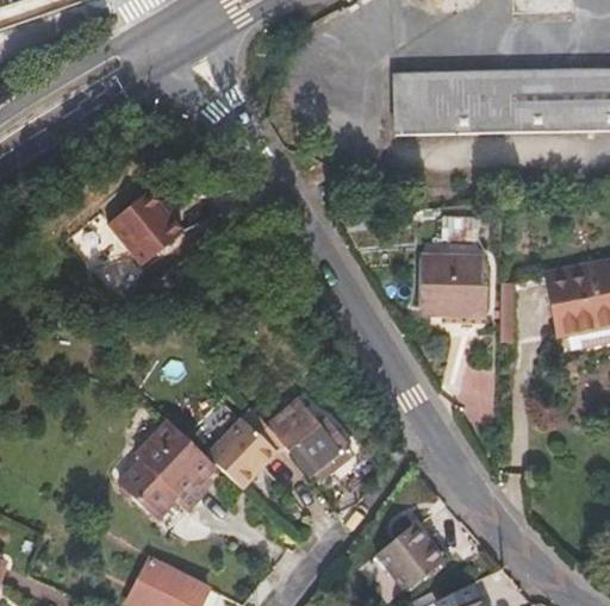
[(512,0),(514,12),(574,11),(574,0),(512,0)]
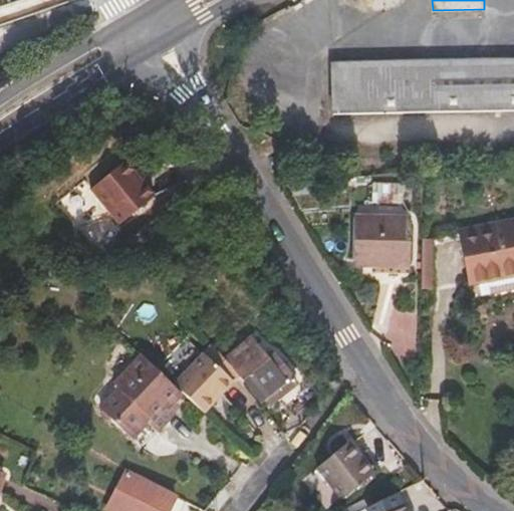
[(513,57),(332,61),(332,112),(513,108),(513,57)]
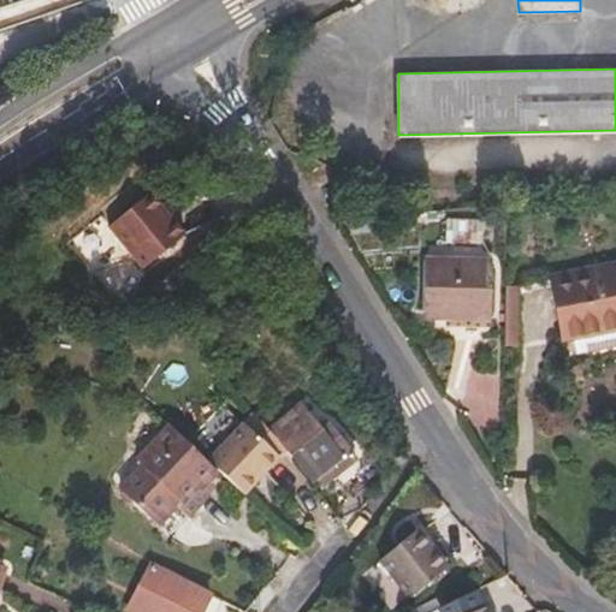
[(150,191),(108,225),(142,267),(184,233),(150,191)]
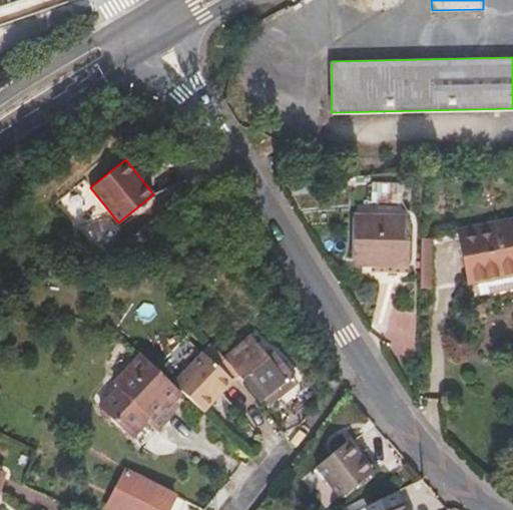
[(373,181),(372,199),(398,200),(398,182),(373,181)]
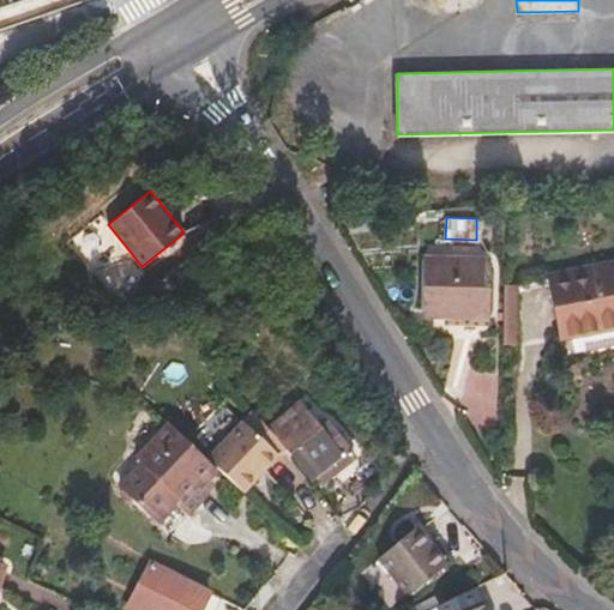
[(488,315),(489,258),(422,257),(421,308),(444,308),(444,314),(488,315)]
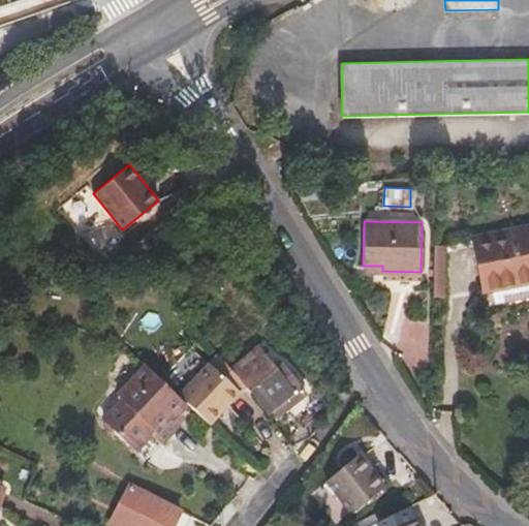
[(528,224),(472,236),(483,290),(485,289),(488,301),(490,304),(528,296),(528,224)]
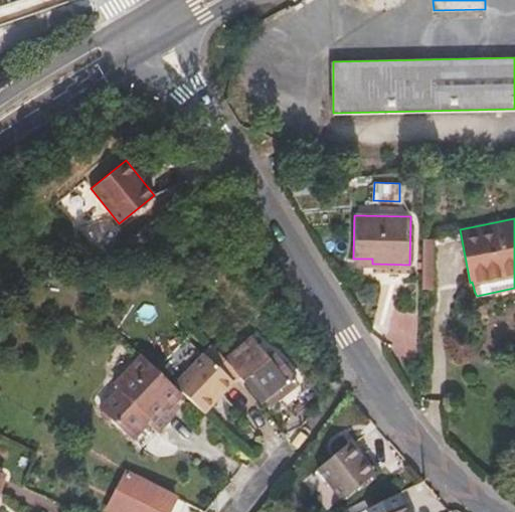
[(433,289),(434,236),(422,236),(421,288),(433,289)]
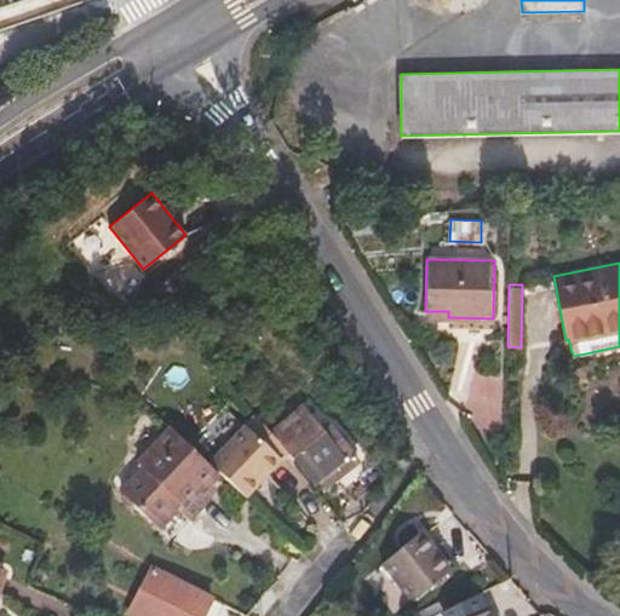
[(245,401),(201,450),(220,468),(248,493),(286,450),(273,435),(245,401)]
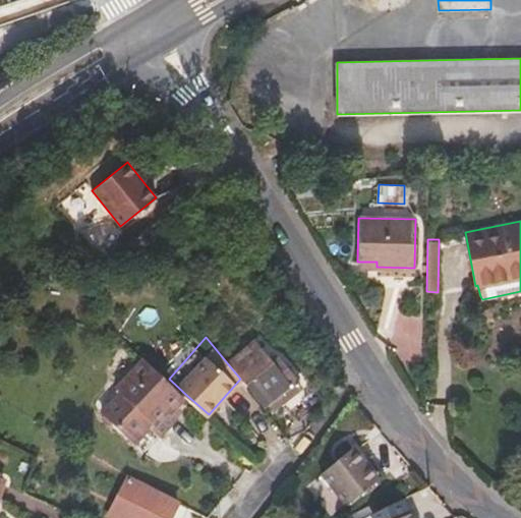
[(229,365),(240,379),(245,385),(251,380),(274,408),(301,386),(278,356),(270,363),(254,344),(229,365)]
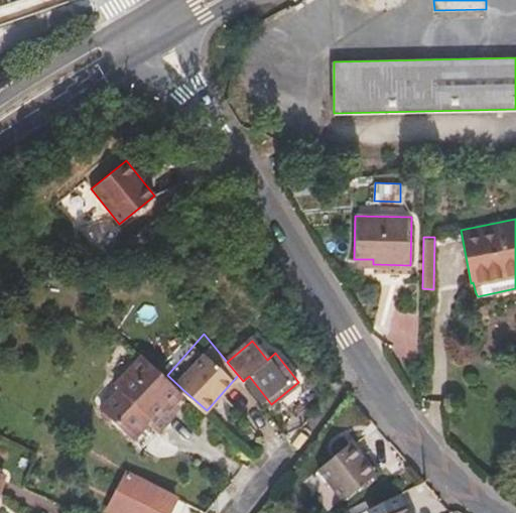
[(152,419),(179,391),(141,354),(114,383),(117,386),(100,402),(134,437),(152,419)]
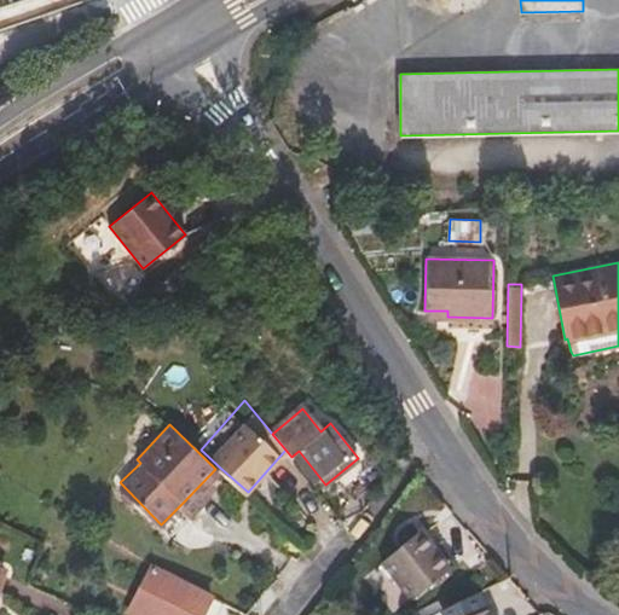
[(418,529),(379,561),(410,599),(450,567),(418,529)]
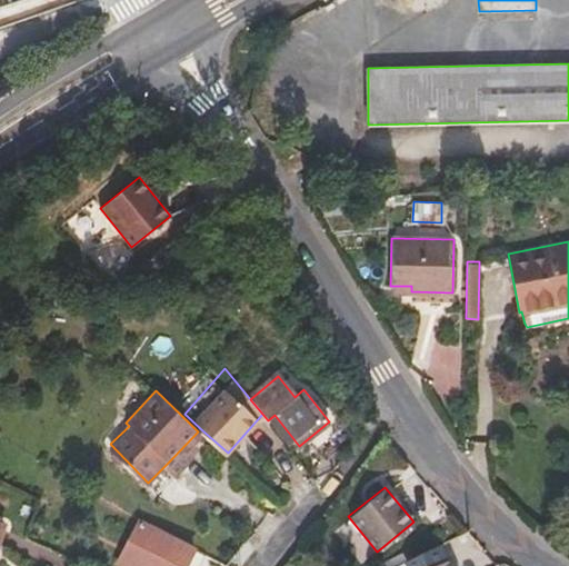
[(185,565),(195,547),(139,519),(129,540),(150,552),(149,553),(178,565),(185,565)]
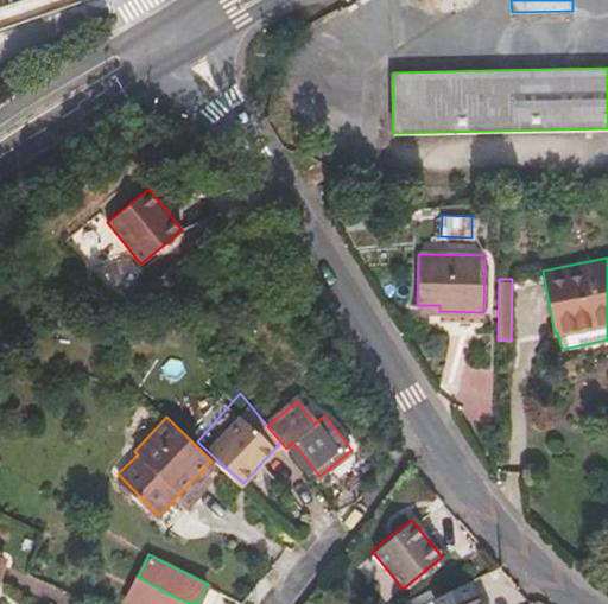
[(135,579),(159,590),(160,589),(138,577),(135,579)]
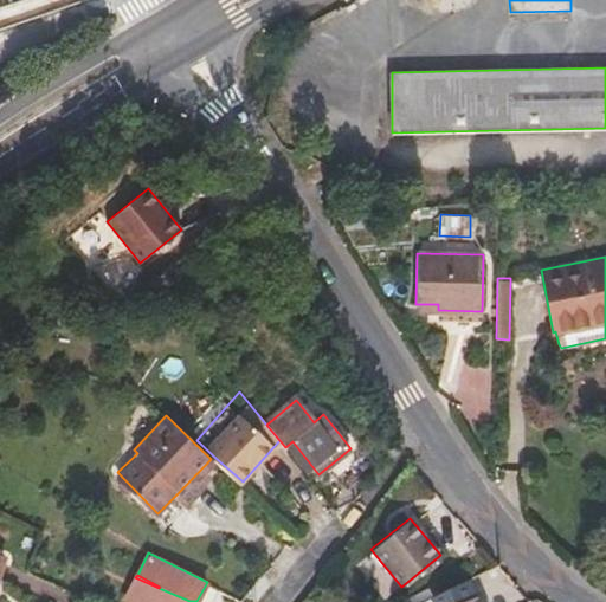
[(426,596),(429,601),(477,601),(476,597),(468,576),(426,596)]
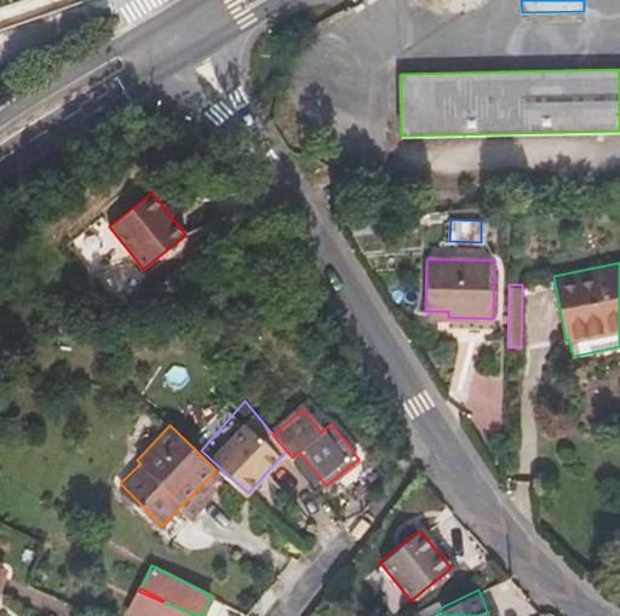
[(137,615),(154,615),(162,602),(138,591),(128,611),(137,615)]
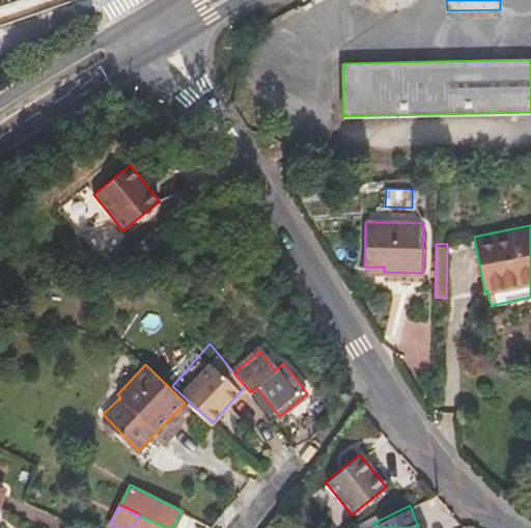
[(166,527),(139,516),(132,527),(166,527)]
